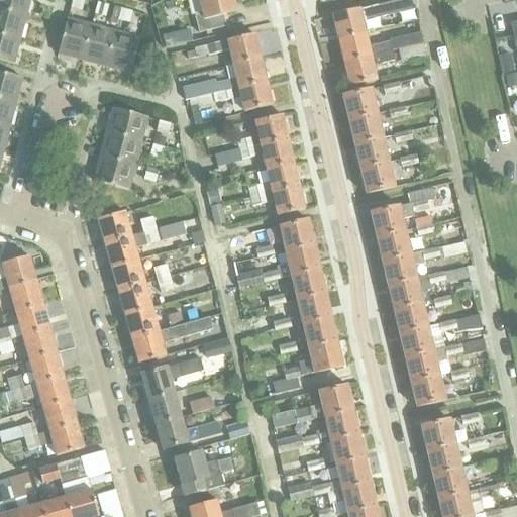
[(0,0),(0,9),(26,15),(29,0),(0,0)]
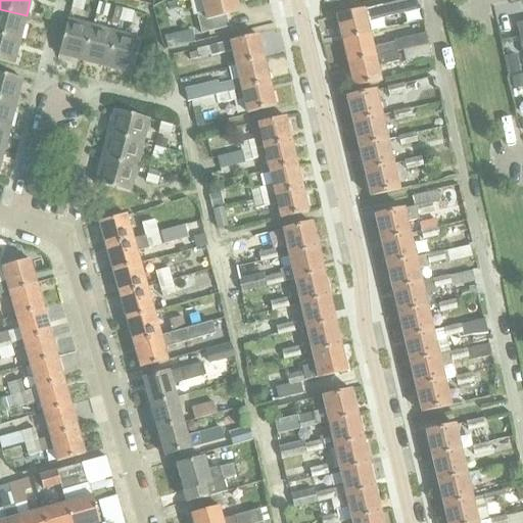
[(73,0),(72,8),(83,10),(85,0),(73,0)]
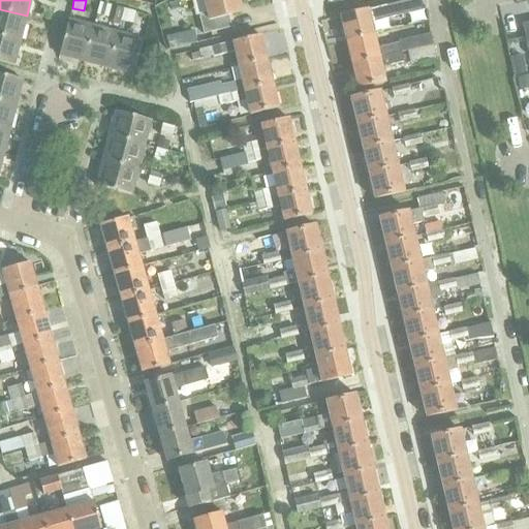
[(238,0),(205,0),(209,14),(200,17),(205,35),(232,28),(229,16),(242,12),(238,0)]
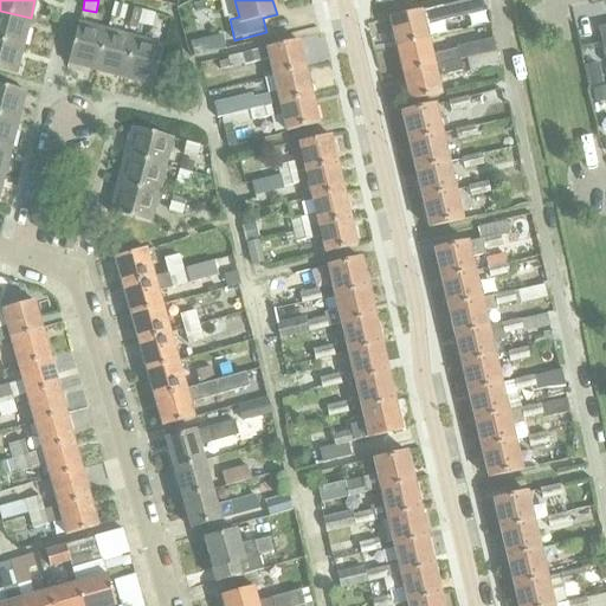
[(391,19),(398,47),(429,40),(425,26),(484,12),(481,0),(470,0),(421,12),(391,19)]
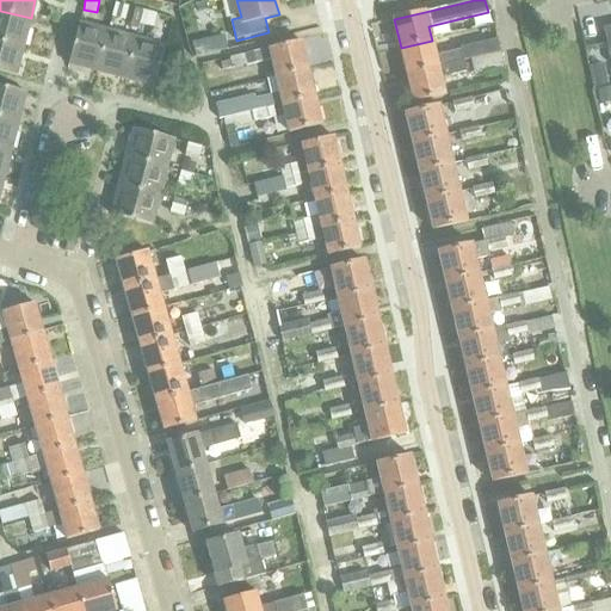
[(115,4),(111,17),(124,20),(128,7),(115,4)]
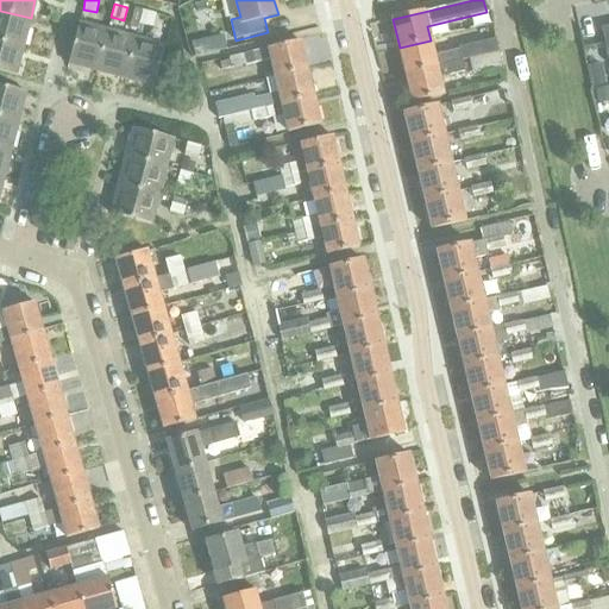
[(0,11),(0,41),(24,48),(31,18),(0,11)]
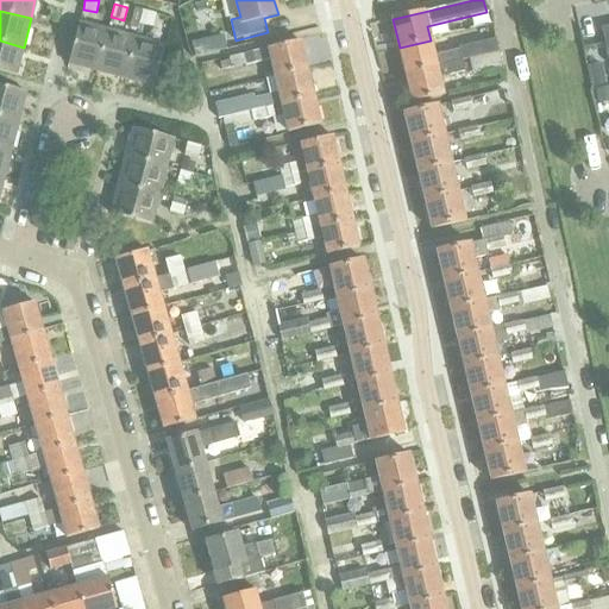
[(142,11),(138,24),(152,27),(156,14),(142,11)]
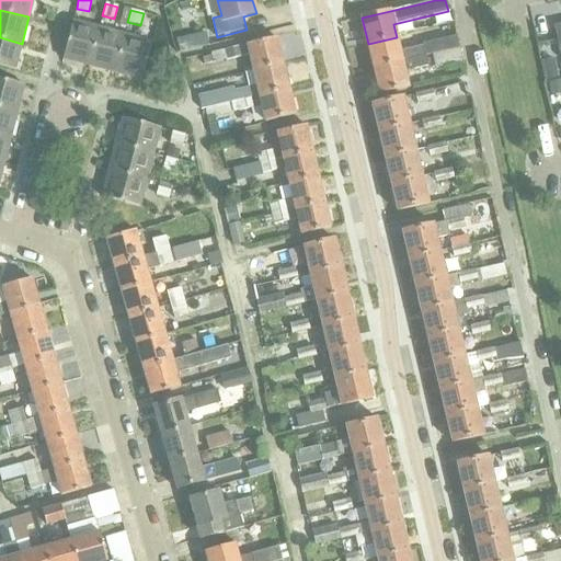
[(61,59),(89,67),(99,29),(71,21),(61,59)]
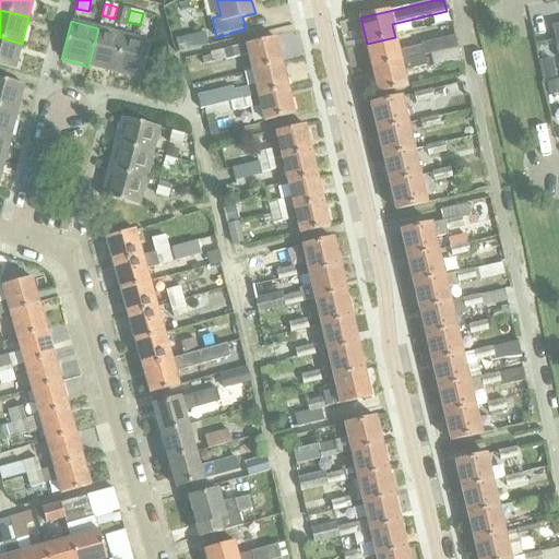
[(88,67),(114,73),(125,35),(98,28),(88,67)]
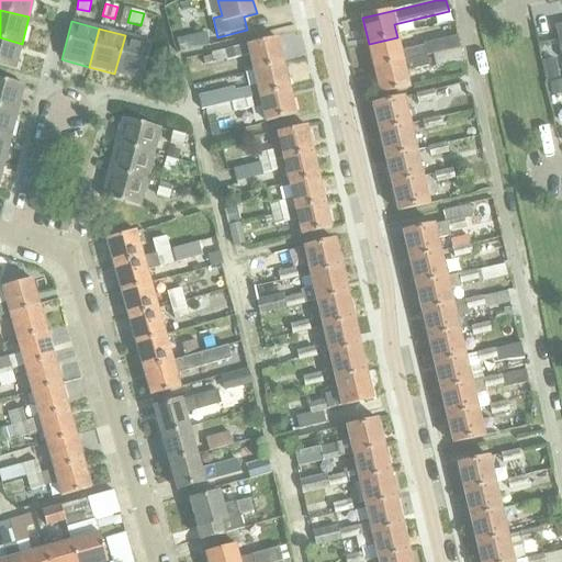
[(178,40),(181,52),(208,46),(204,33),(178,40)]
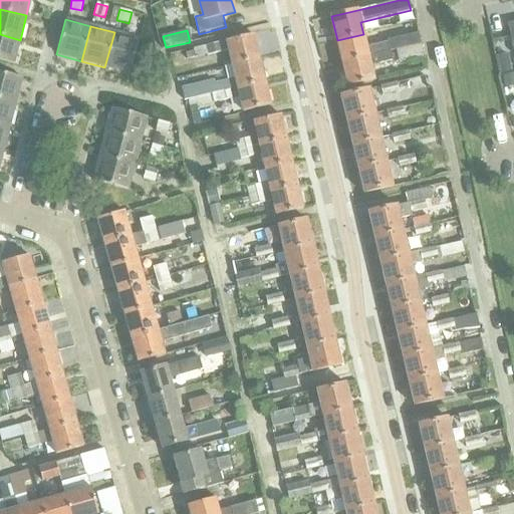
[(114,32),(104,67),(131,73),(140,38),(114,32)]
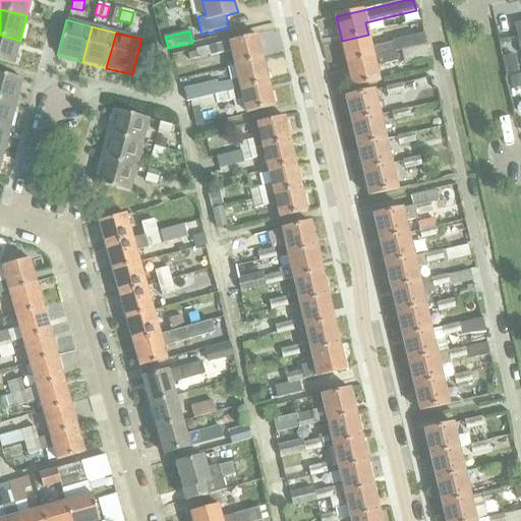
[(342,41),(347,64),(396,53),(402,51),(427,46),(424,34),(392,42),(392,44),(371,49),(368,35),(342,41)]
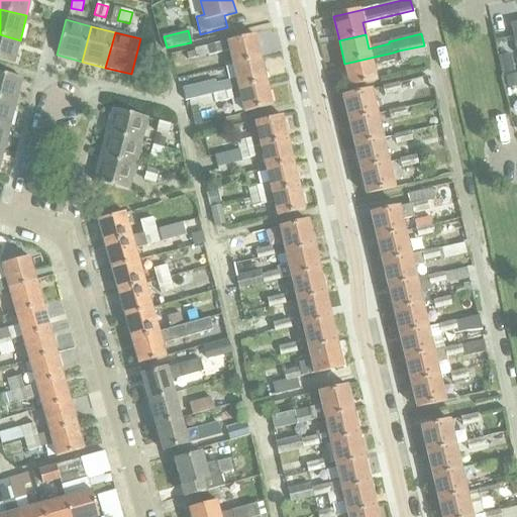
[(20,40),(0,34),(0,60),(14,64),(20,40)]
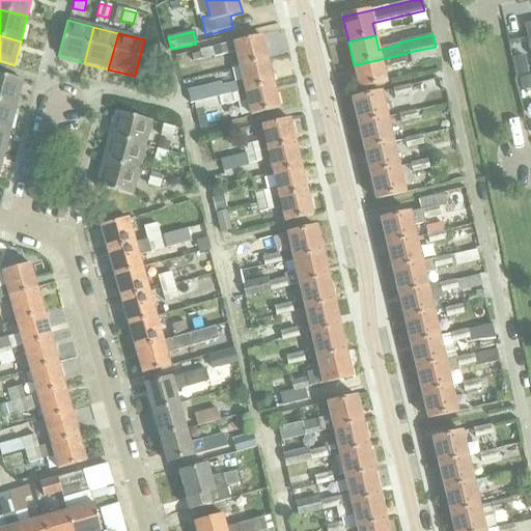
[(235,43),(199,51),(201,59),(238,52),(241,67),(270,60),(263,35),(235,43)]
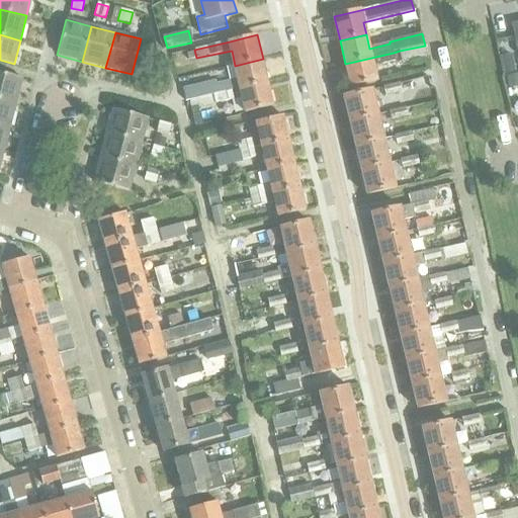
[(425,46),(400,51),(403,63),(427,57),(425,46)]
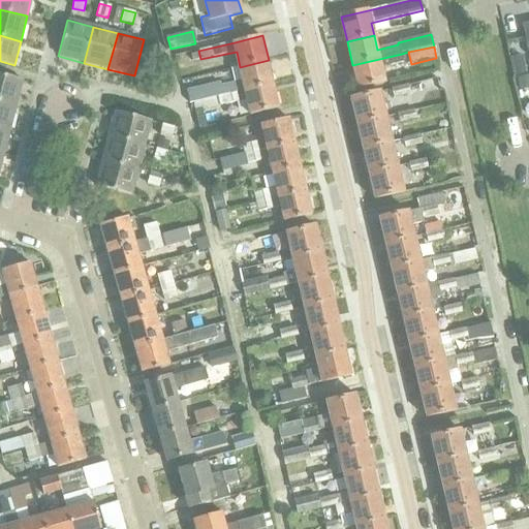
[(402,54),(352,65),(359,90),(386,84),(382,67),(404,63),(402,54)]
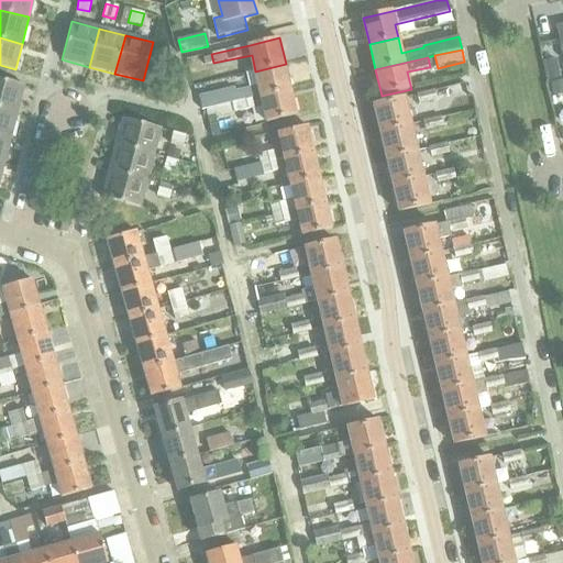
[(211,96),(200,99),(202,110),(207,109),(214,108),(291,89),(286,64),(255,72),(260,86),(235,91),(235,90),(211,96)]
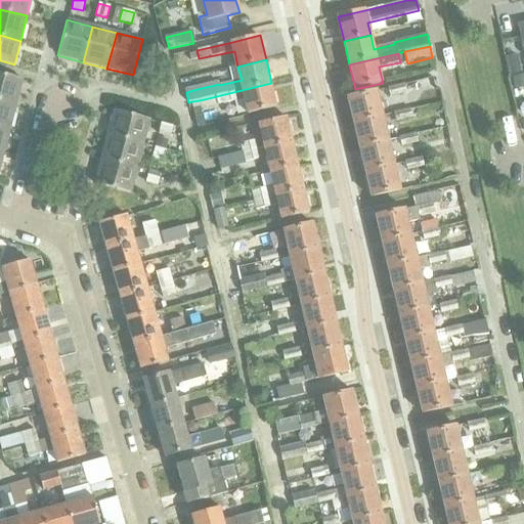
[(0,74),(0,99),(15,103),(22,80),(0,74)]
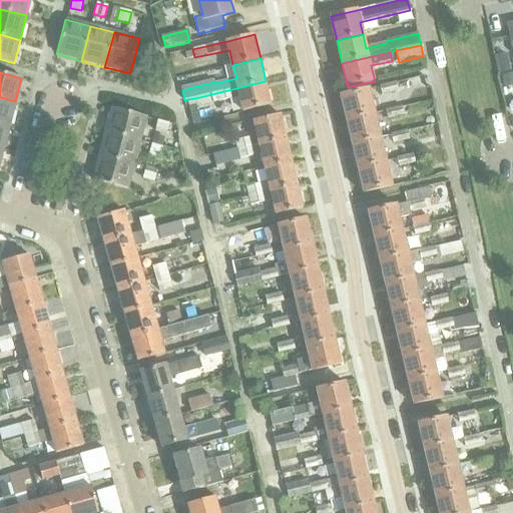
[(272,105),(266,81),(195,98),(188,99),(189,106),(202,102),(203,104),(218,100),(218,102),(240,96),(244,111),(272,105)]
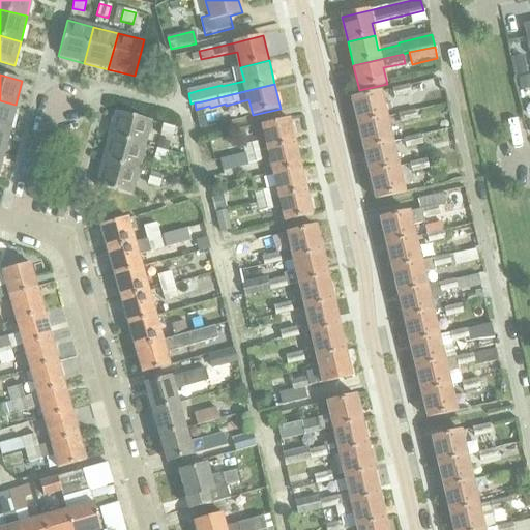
[(410,85),(392,89),(394,98),(412,94),(410,85)]
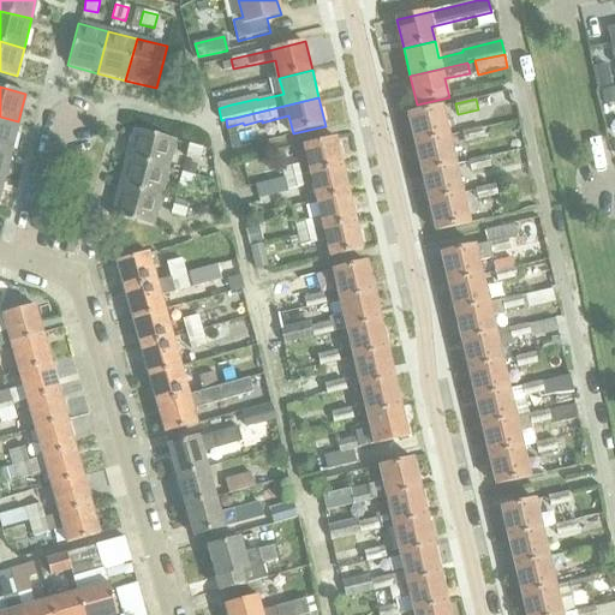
[(408,117),(416,145),(449,137),(442,108),(408,117)]
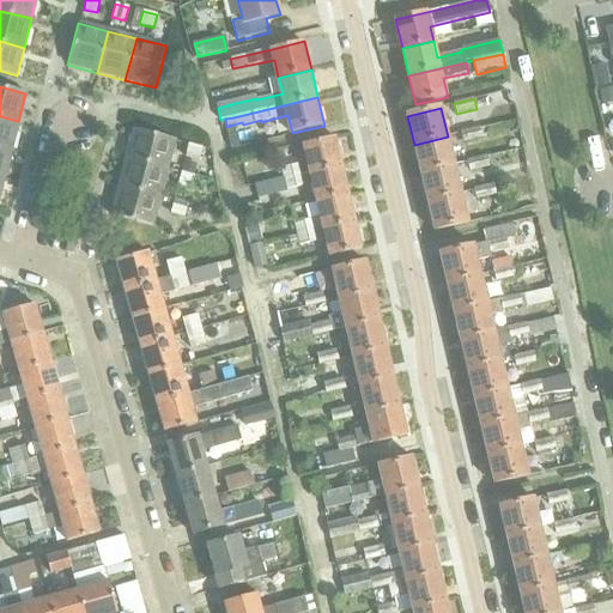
[(0,116),(0,146),(11,150),(18,121),(0,116)]
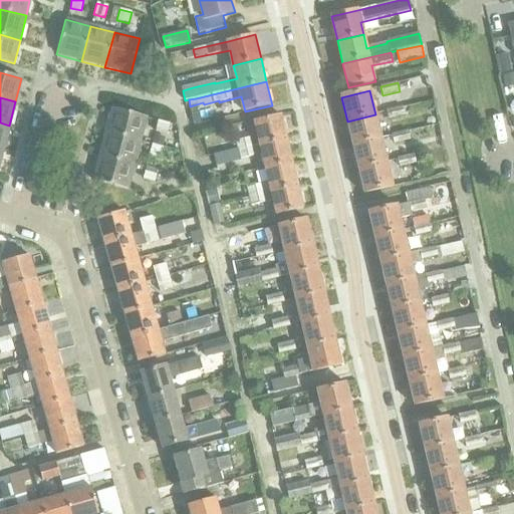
[(406,115),(403,106),(387,110),(389,119),(406,115)]
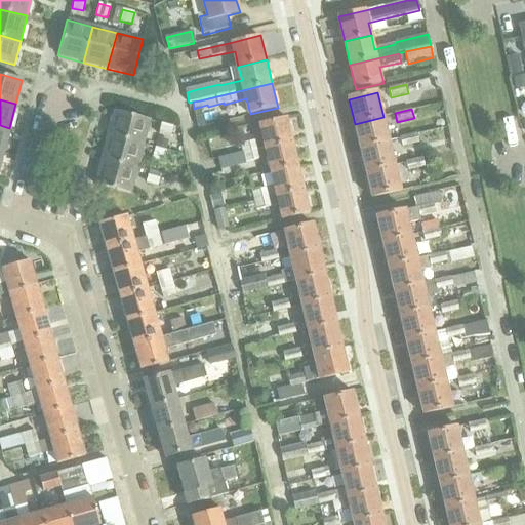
[(114,111),(108,135),(144,145),(150,120),(114,111)]
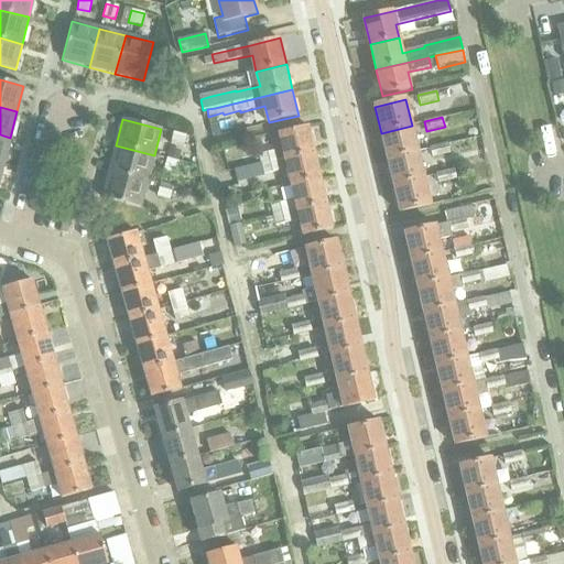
[(418,153),(418,151),(412,126),(381,133),(388,160),(418,153)]
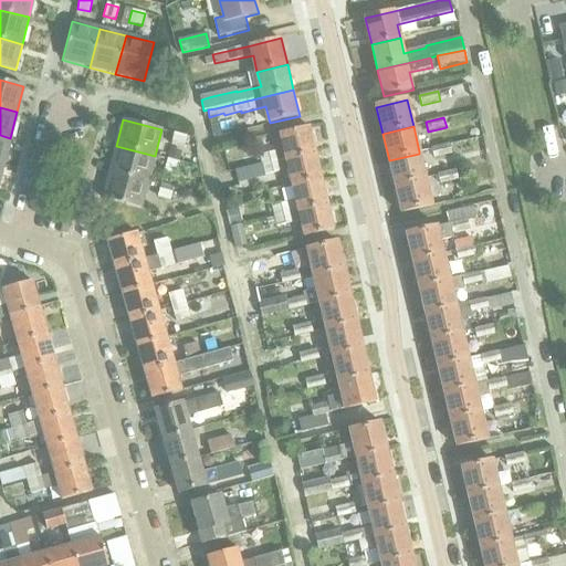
[(286,158),(316,152),(311,127),(281,134),(286,158)]
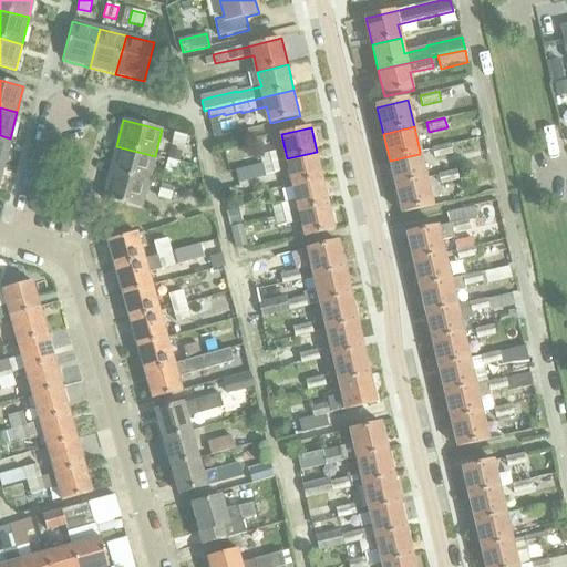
[(175,132),(172,145),(185,148),(188,135),(175,132)]
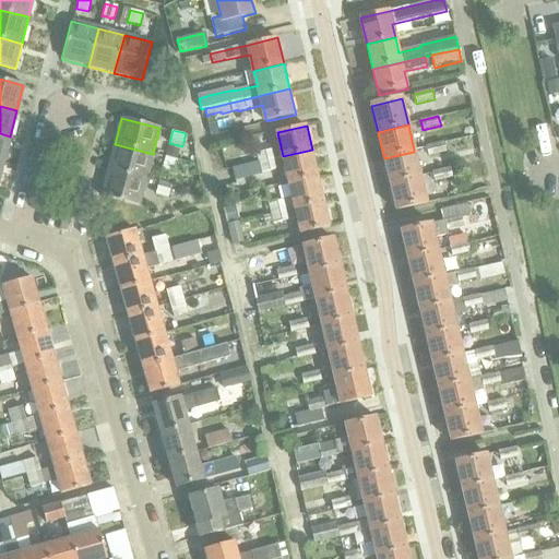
[(0,162),(3,163),(10,137),(0,133),(0,162)]
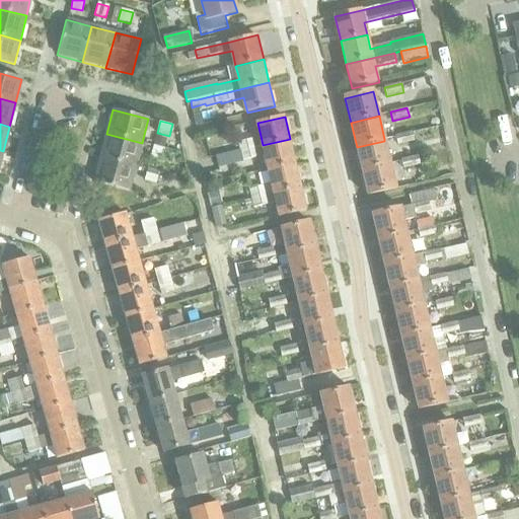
[(412,132),(396,135),(396,137),(398,145),(399,144),(415,141),(413,133),(412,132)]
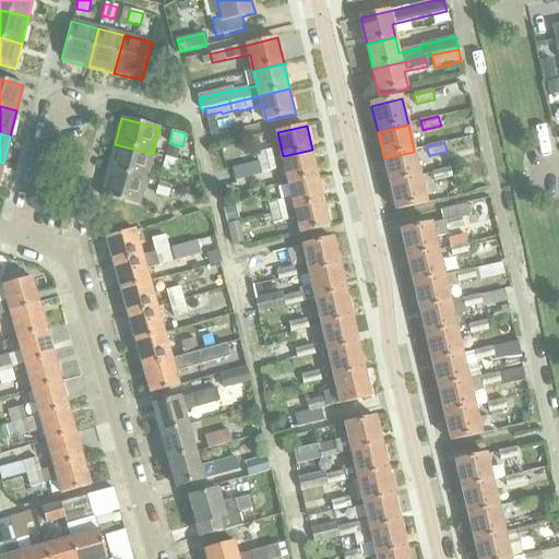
[(115,144),(108,169),(146,180),(153,154),(115,144)]
